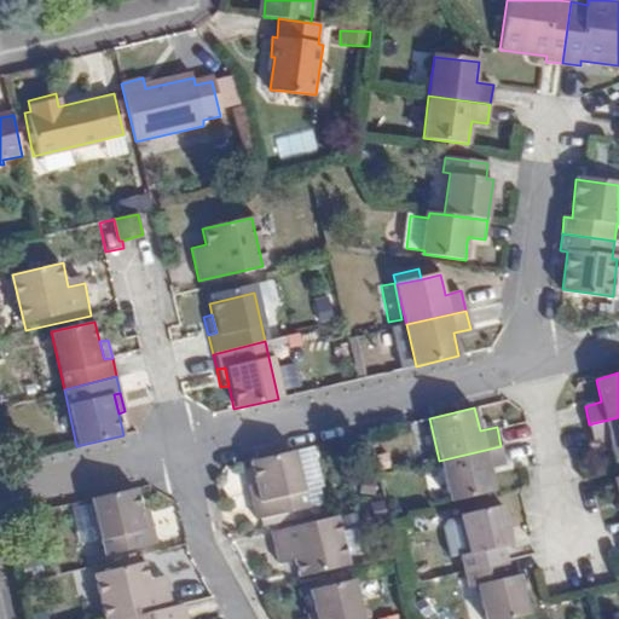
[(611,440),(612,446),(615,463),(618,461),(618,417),(589,424),(594,444),(611,440)]
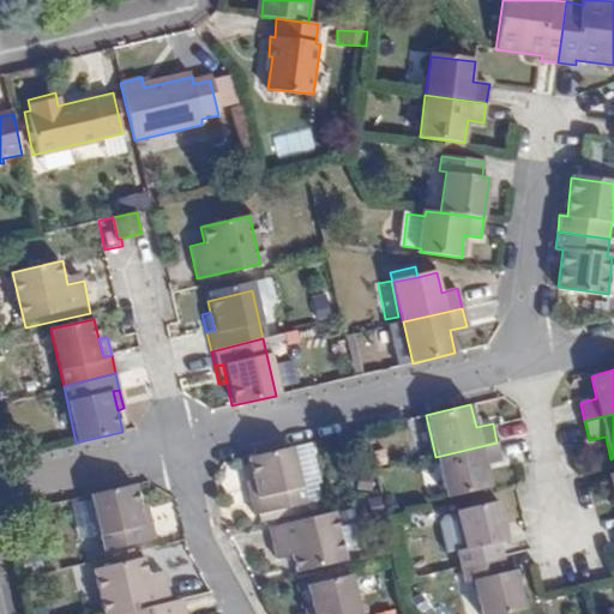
[(319,483),(311,443),(293,447),(302,488),(319,483)]
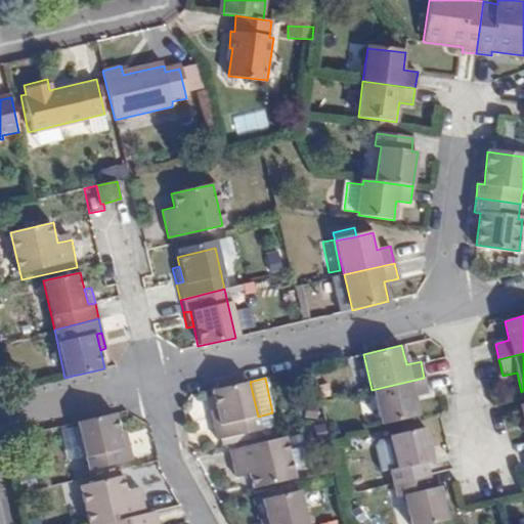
[(418,417),(416,402),(415,397),(428,393),(424,378),(372,390),(380,426),(418,417)]
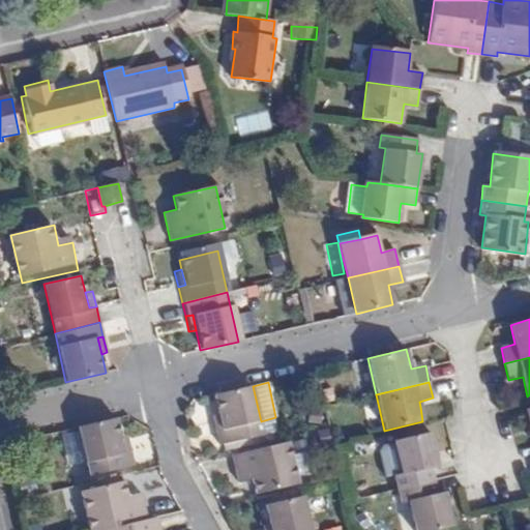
[(261,421),(253,386),(213,395),(217,414),(221,429),(214,430),(218,445),(264,435),(261,421)]
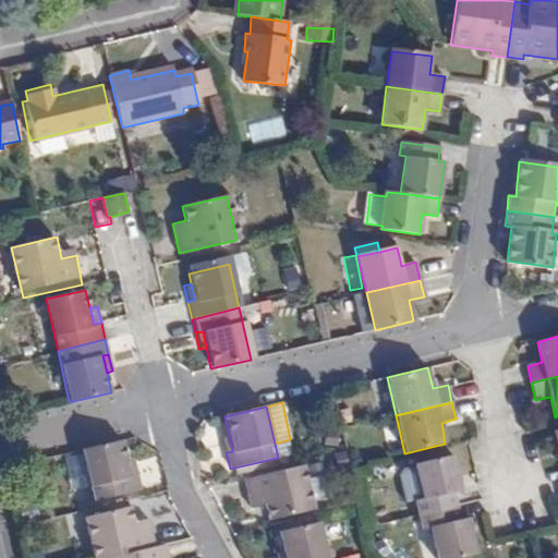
[(232,451),(229,436),(221,437),(226,452),(232,451)]
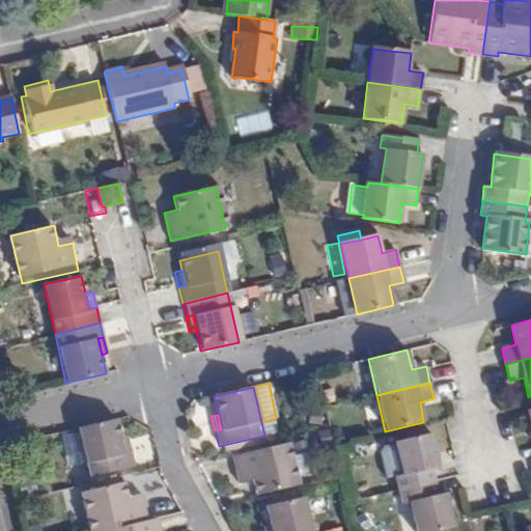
[(114,420),(77,428),(88,478),(134,467),(131,453),(121,455),(119,441),(114,420)]
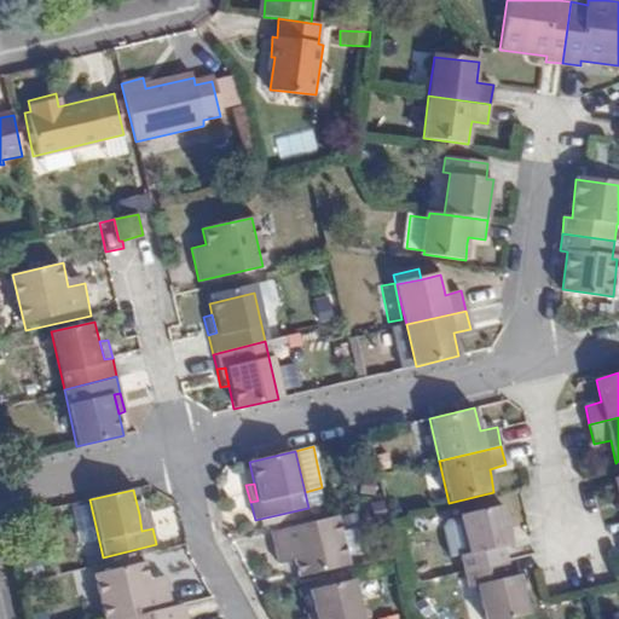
[(466,572),(507,562),(503,547),(512,545),(503,509),(462,518),(470,553),(462,556),(466,572)]
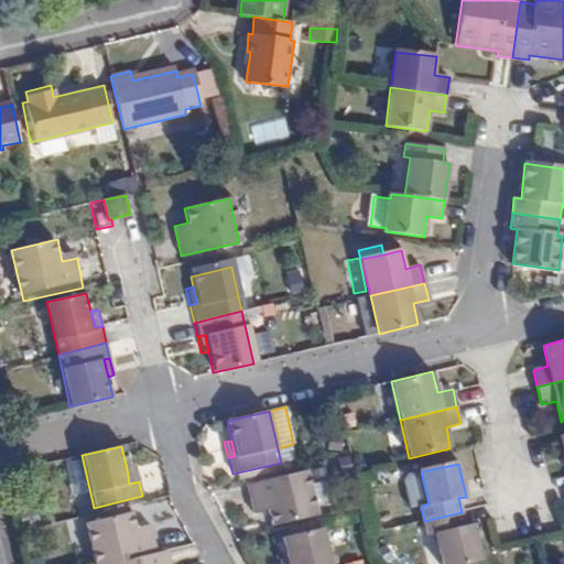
[(129,484),(139,481),(136,465),(127,468),(129,484)]
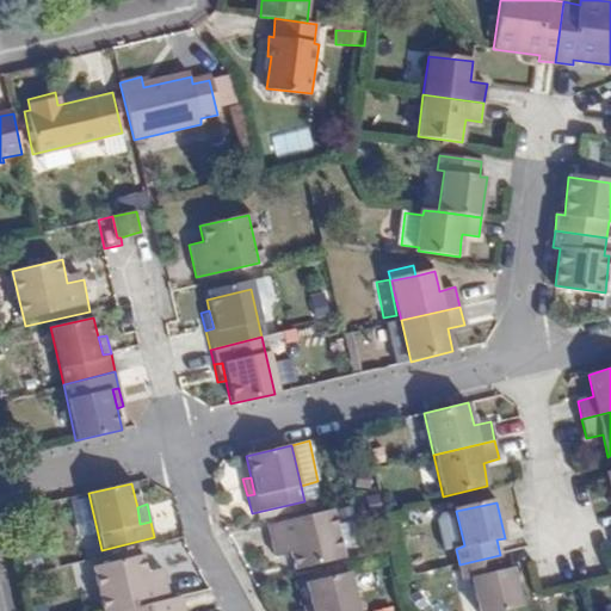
[(339,559),(326,504),(267,518),(270,524),(265,525),(273,556),(287,554),(291,571),(339,559)]
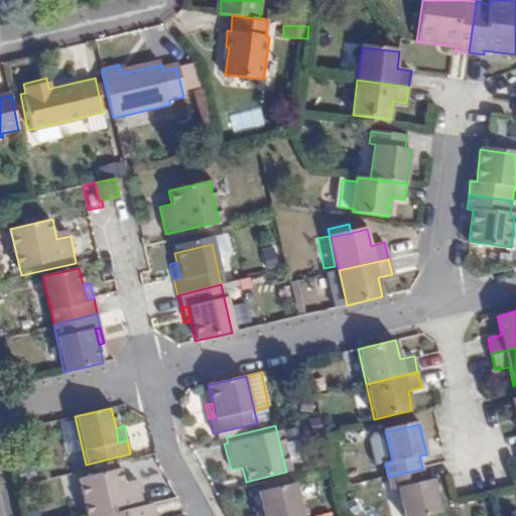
[(77,479),(85,515),(101,515),(139,507),(133,479),(121,481),(118,469),(77,479)]
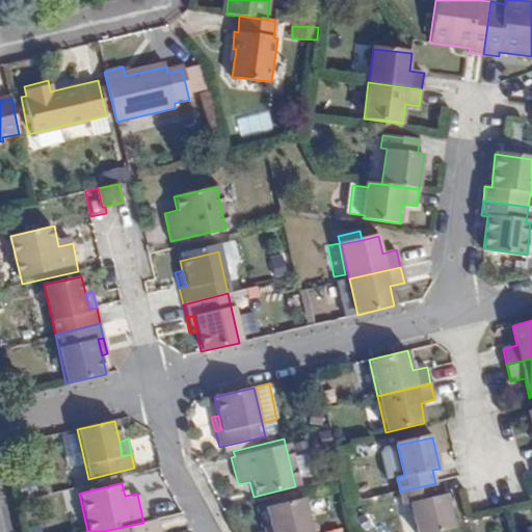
[(442,531),(454,529),(446,494),(439,496),(435,483),(400,491),(402,504),(409,502),(417,531),(442,531)]
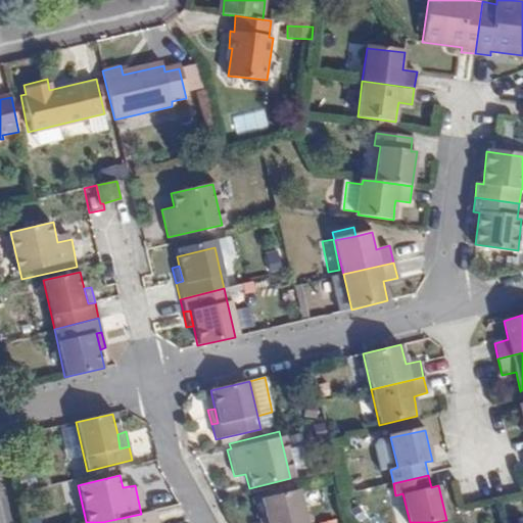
[(304,522),(297,490),(262,498),(267,522),(304,522)]
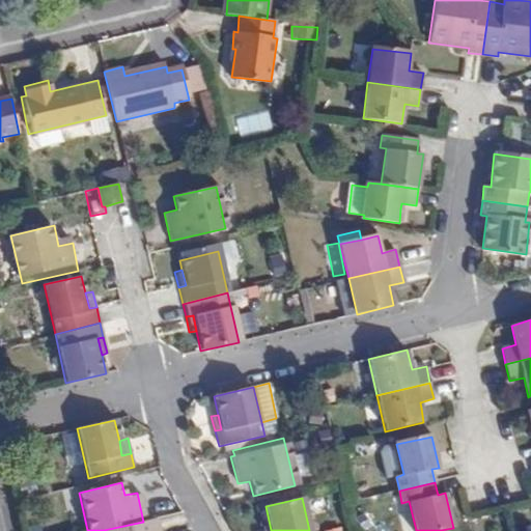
[(161,530),(159,519),(143,522),(104,530),(161,530)]
